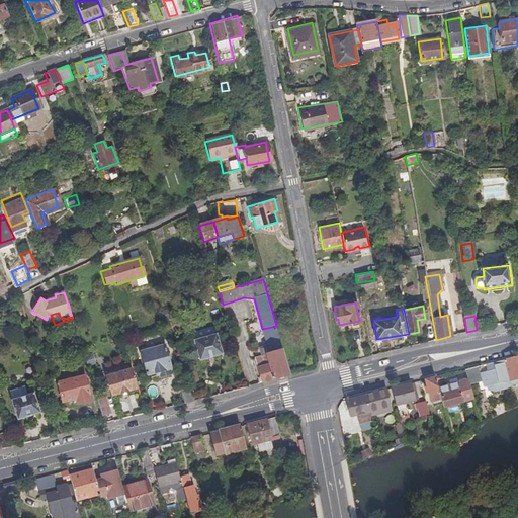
[(216,333),(194,339),(200,358),(222,352),(216,333)]
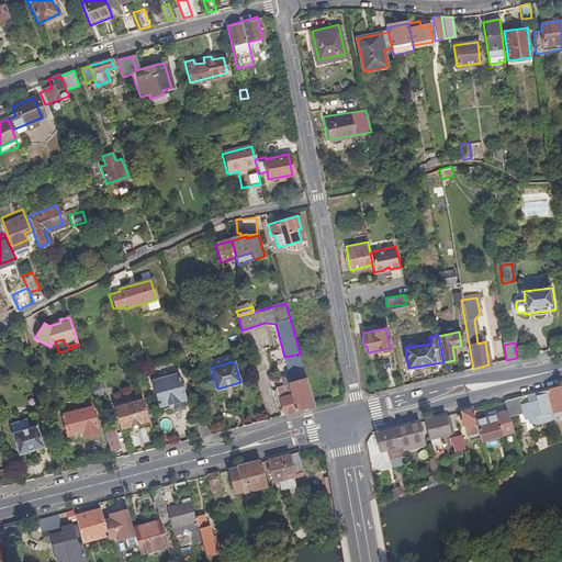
[(177,373),(153,381),(160,406),(171,403),(173,408),(184,405),(182,400),(186,398),(177,373)]
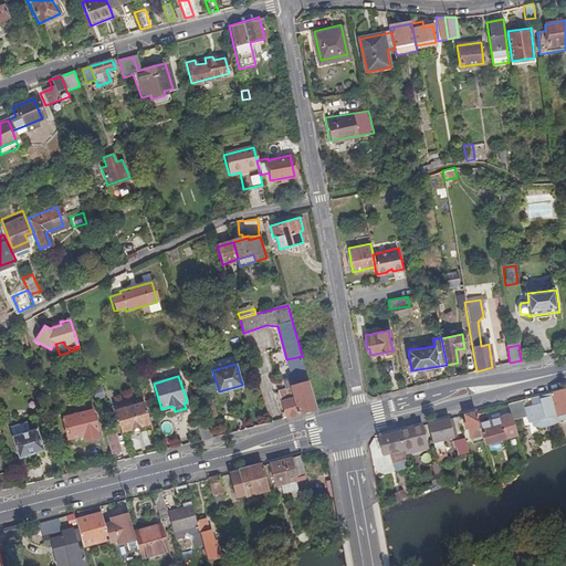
[(280,390),(287,418),(317,410),(310,381),(280,390)]
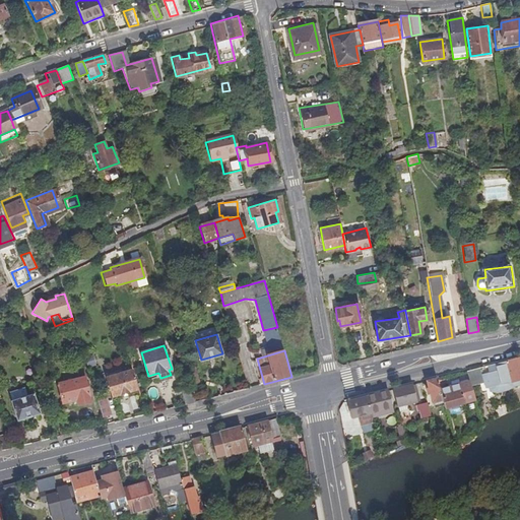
[(519,359),(466,373),(470,390),(483,387),(484,392),(489,391),(490,395),(496,397),(507,395),(511,390),(519,388),(519,387),(519,384),(519,383),(519,359)]
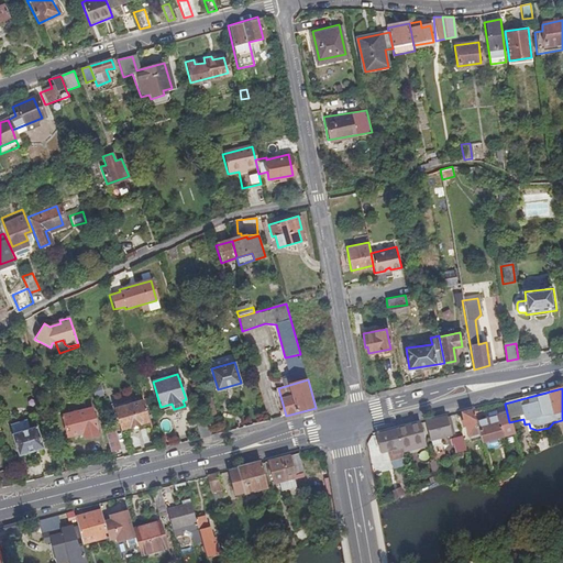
[(140,400),(114,408),(121,429),(146,420),(140,400)]
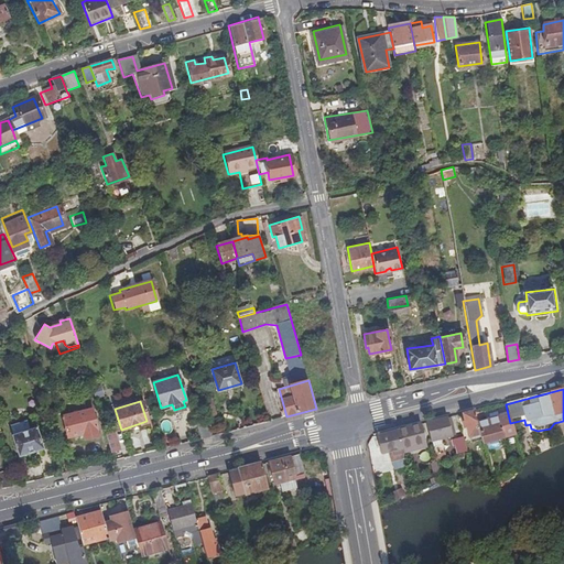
[(89,407),(61,415),(66,435),(73,434),(76,444),(97,437),(89,407)]
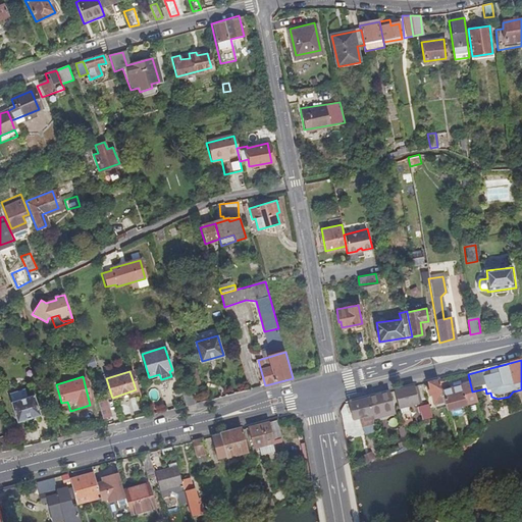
[(445,408),(440,392),(437,381),(427,384),(434,411),(445,408)]
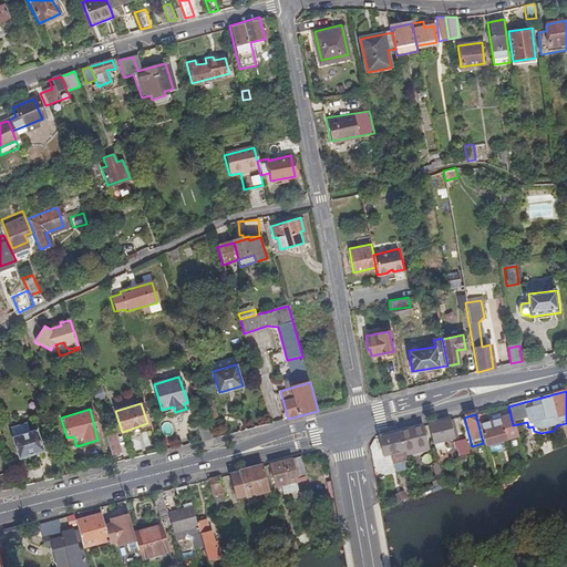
[(452,440),(464,436),(460,419),(447,422),(452,440)]
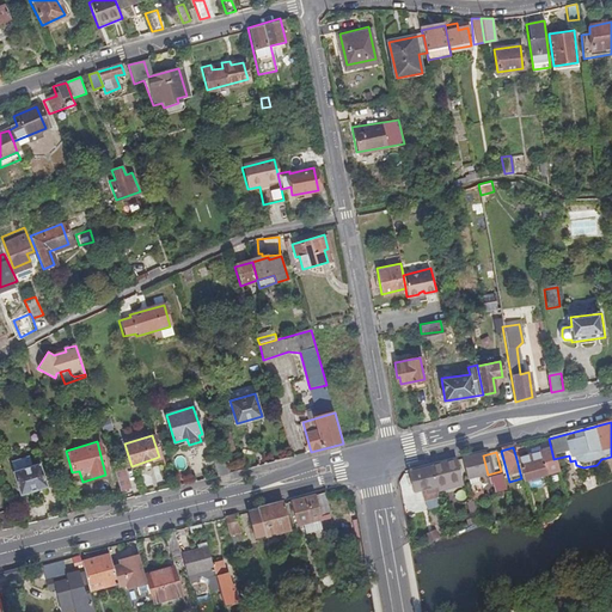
[(521,478),(522,481),(545,475),(540,453),(516,459),(521,478)]
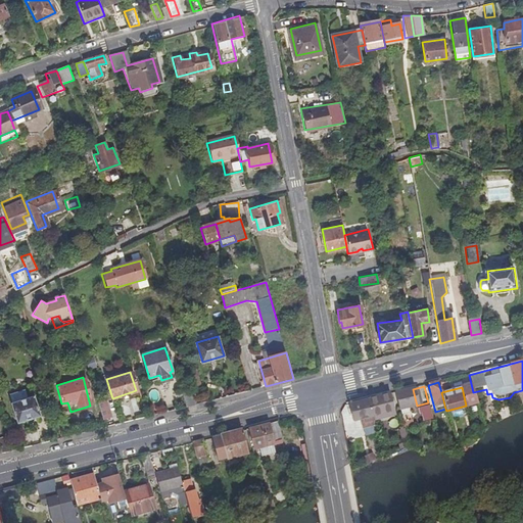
[(181,390),(185,407),(195,403),(191,388),(181,390)]
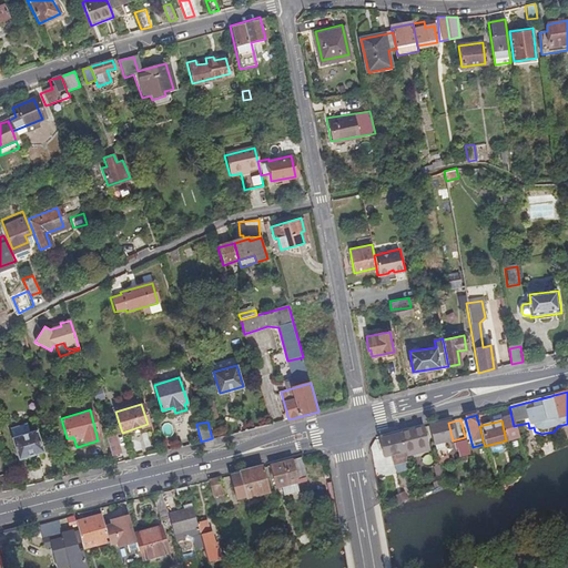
[(428,427),(436,458),(443,457),(439,444),(453,440),(448,423),(428,427)]
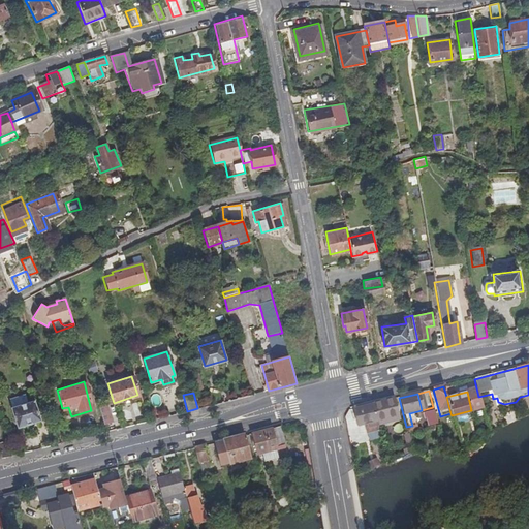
[(34,400),(11,407),(18,428),(40,421),(34,400)]
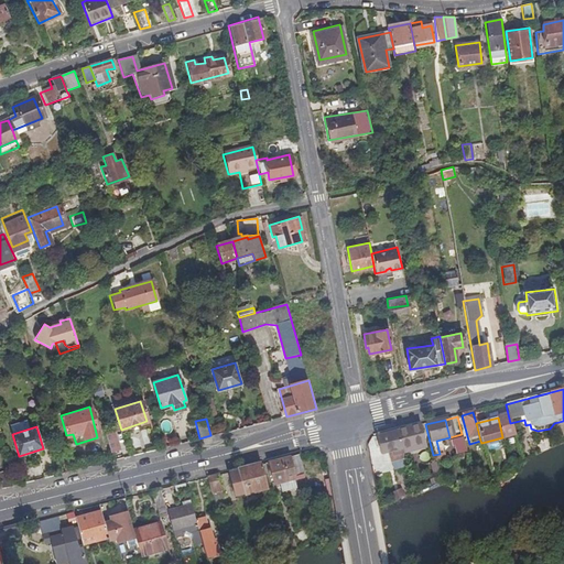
[(398,432),(402,451),(424,445),(420,426),(398,432)]
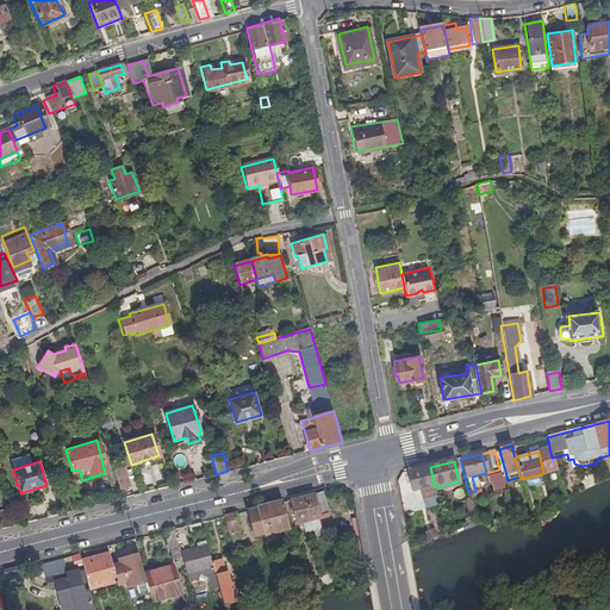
[(113,470),(120,490),(129,487),(123,467),(113,470)]
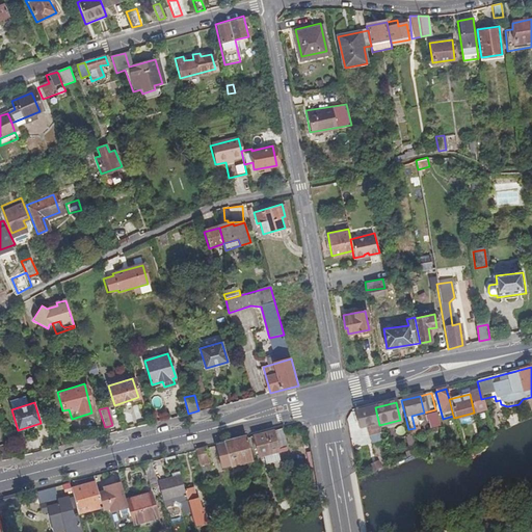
[(375,407),(352,413),(356,430),(379,425),(375,407)]
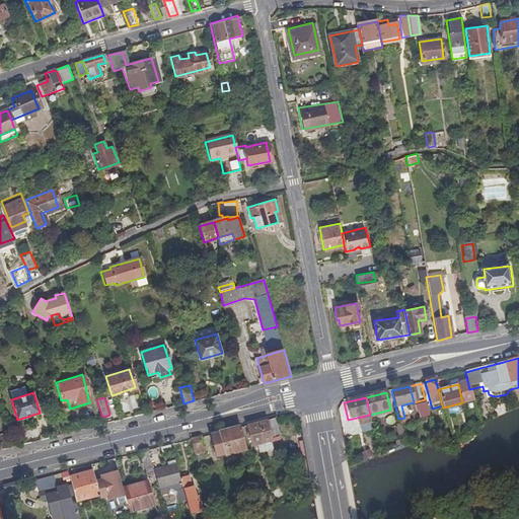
[(276,420),(268,422),(247,427),(253,448),(257,447),(260,455),(274,451),(272,444),(273,443),(272,438),(280,436),(276,420)]
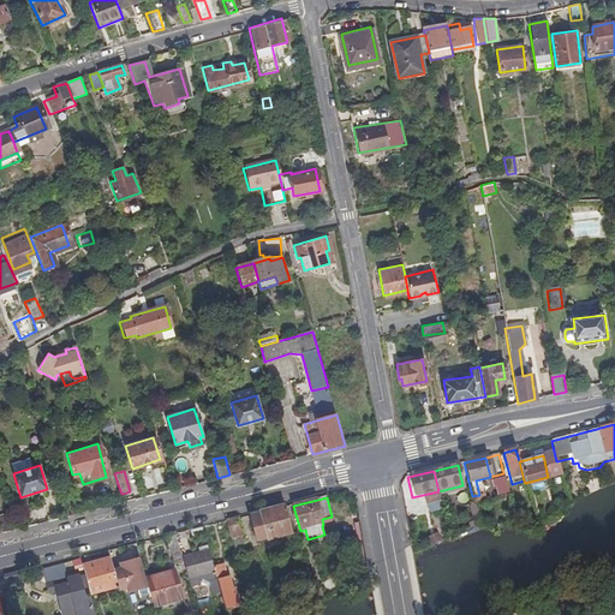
[(258,542),(290,533),(284,509),(252,517),(258,542)]
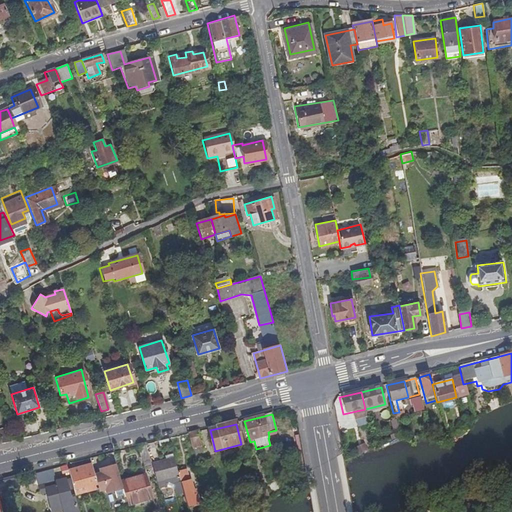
[(0,427),(0,436),(2,442),(11,440),(7,426),(0,427)]
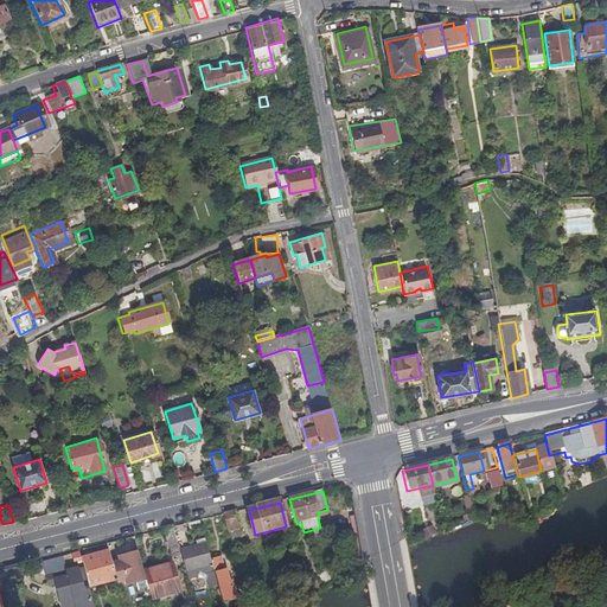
[(223,516),(227,534),(238,530),(234,513),(223,516)]
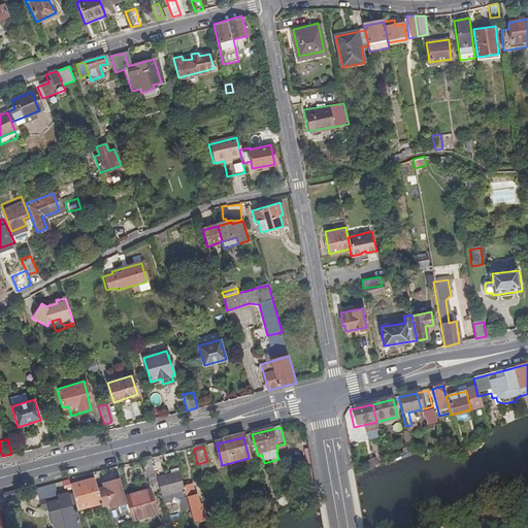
[(146,477),(154,475),(151,460),(142,462),(146,477)]
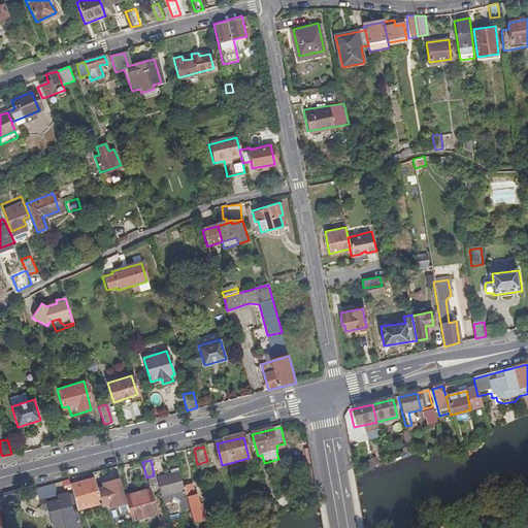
[(184,493),(184,490),(179,475),(178,472),(172,473),(173,476),(156,481),(163,505),(178,501),(180,513),(188,510),(184,493)]
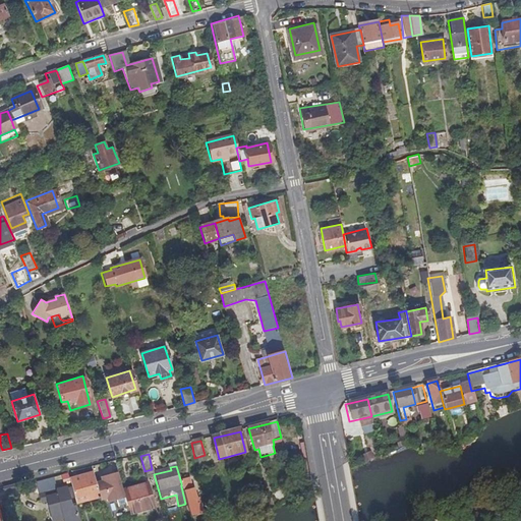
[(77,505),(100,499),(97,484),(94,474),(71,480),(73,489),(77,505)]
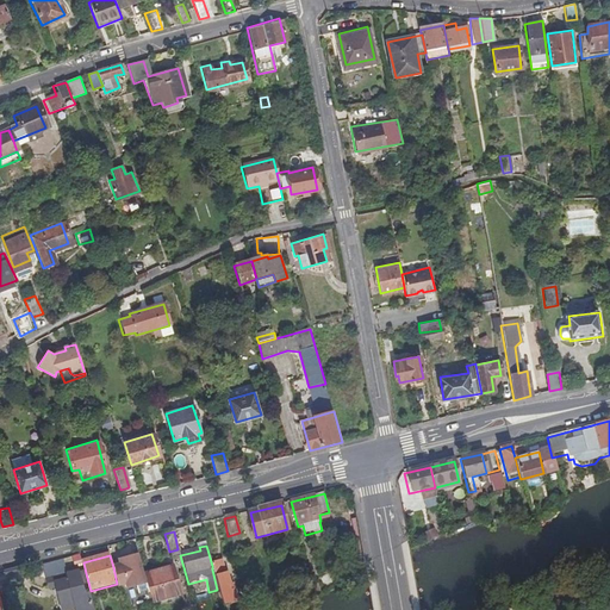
[(120,566),(113,567),(117,584),(118,587),(125,586),(126,590),(137,587),(138,596),(149,593),(139,555),(119,561),(120,566)]
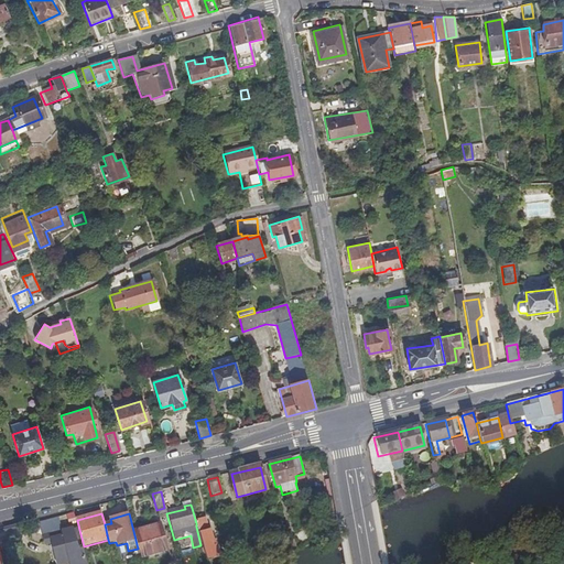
[(201,545),(205,561),(218,557),(215,542),(212,543),(208,532),(205,532),(203,522),(196,523),(196,527),(201,545)]
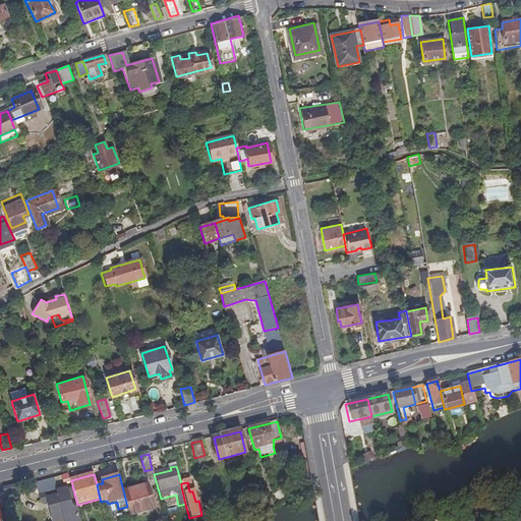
[(127,508),(129,517),(155,510),(149,484),(124,490),(128,508),(127,508)]
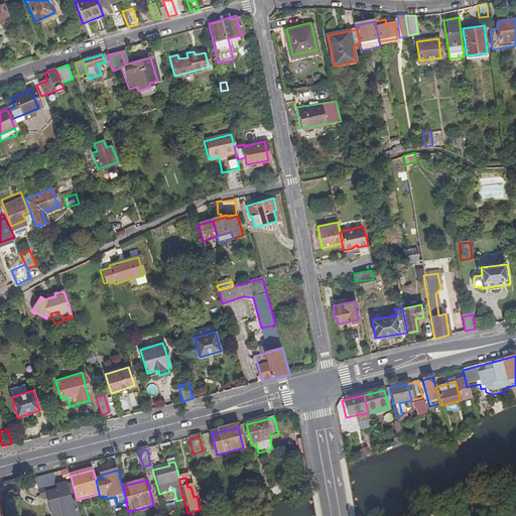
[(62,515),(81,515),(77,500),(72,502),(68,486),(67,485),(39,491),(41,500),(48,498),(52,515),(59,515),(62,515)]
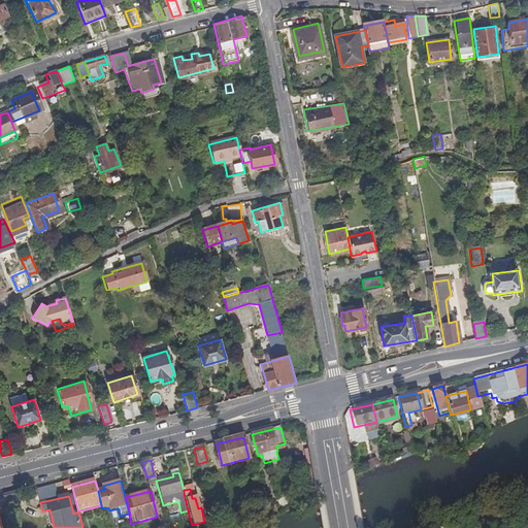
[(74,496),(69,497),(73,514),(78,512),(74,496)]
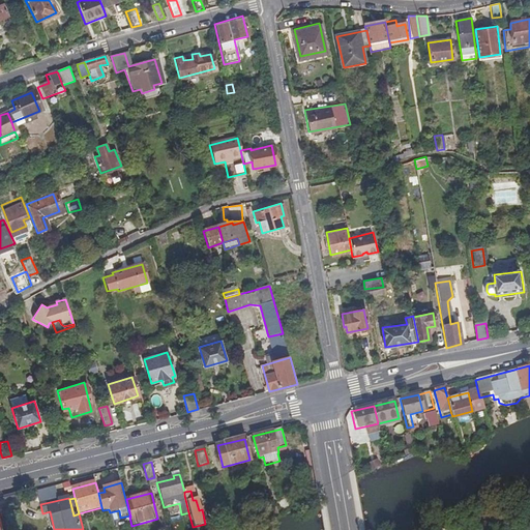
[(273,514),(267,517),(269,526),(275,525),(273,514)]
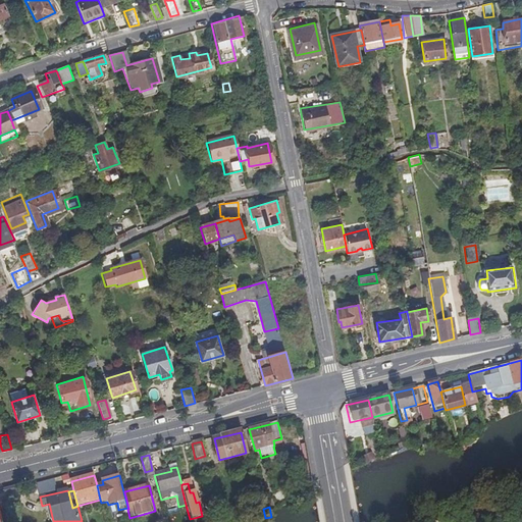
All buildings are outlined.
